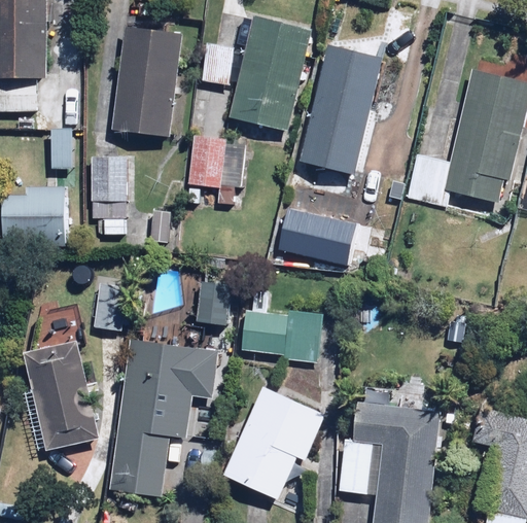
[(0,0),(0,111),(37,112),(37,80),(46,80),(46,0),(0,0)]
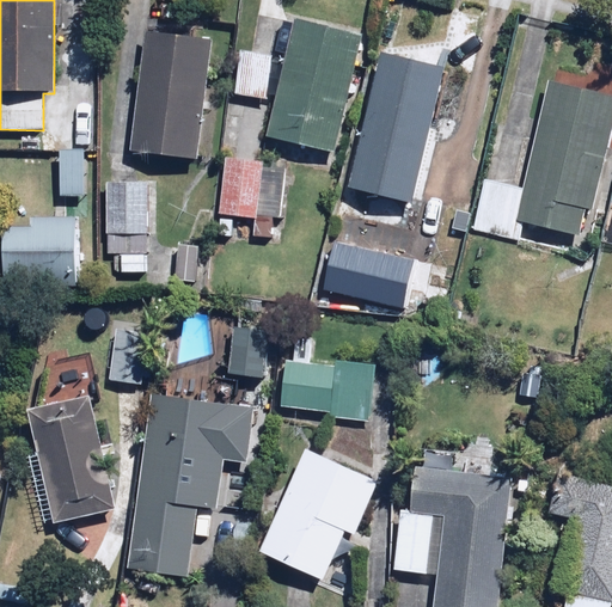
[(359,32),(297,17),(268,136),(331,151),(359,32)]
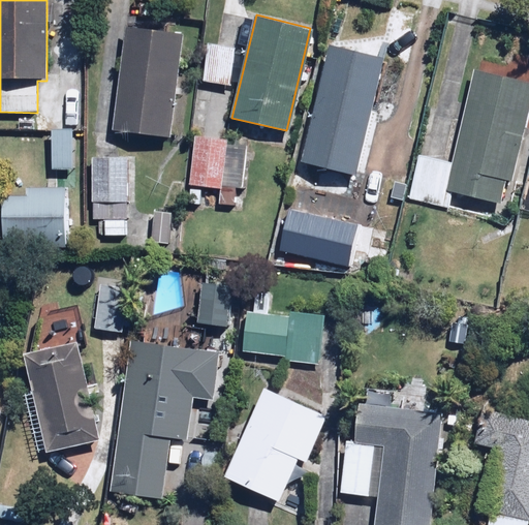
[(182,32),(126,26),(113,130),(169,137),(182,32)]
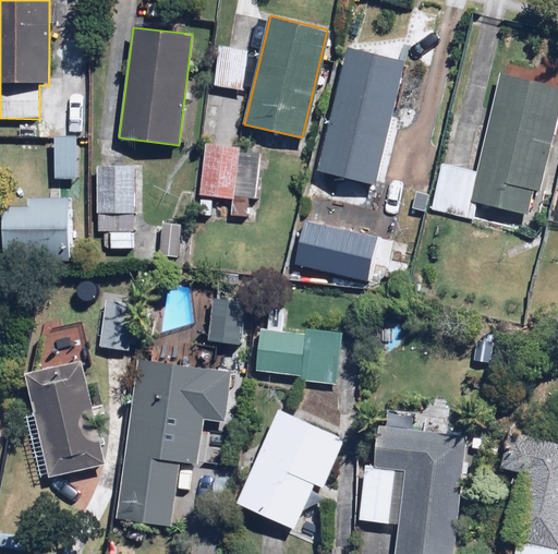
[(243,91),(249,47),(220,44),(215,87),(243,91)]
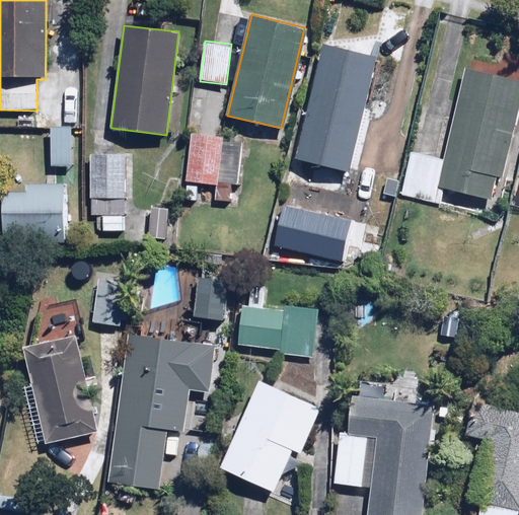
[(375,56),(320,43),(294,156),(349,169),(375,56)]
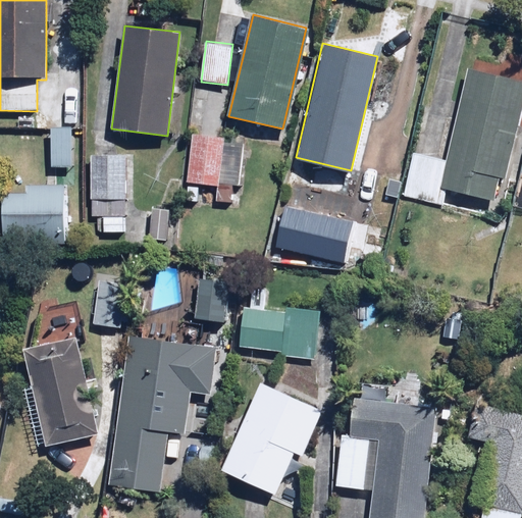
[(521,106),(521,81),(466,68),(439,187),(493,199),(499,177),(506,179),(521,106)]
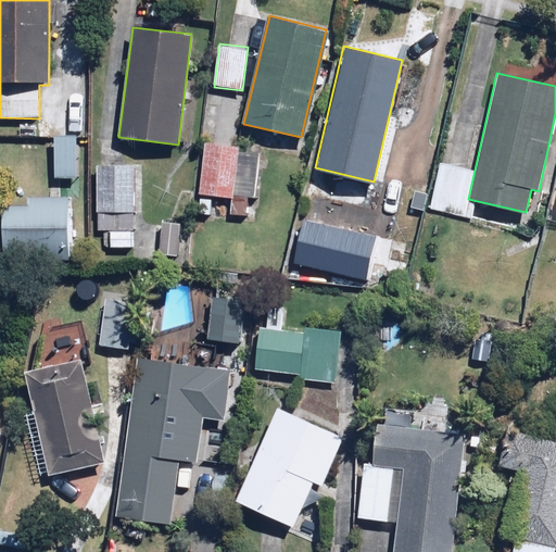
[(74,134),(51,134),(51,176),(74,176),(74,134)]
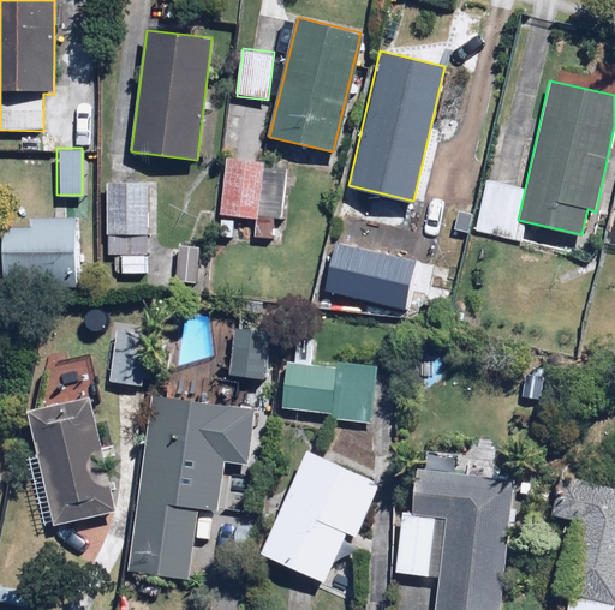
[(232,237),(234,214),(252,215),(251,233),(273,235),(275,217),(284,217),(288,171),(262,168),(263,159),(225,155),(218,235),(232,237)]
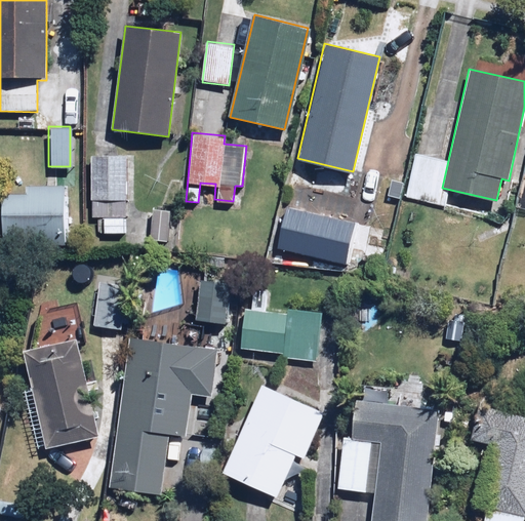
[(92,155),(91,216),(105,216),(104,232),(125,233),(127,155),(92,155)]
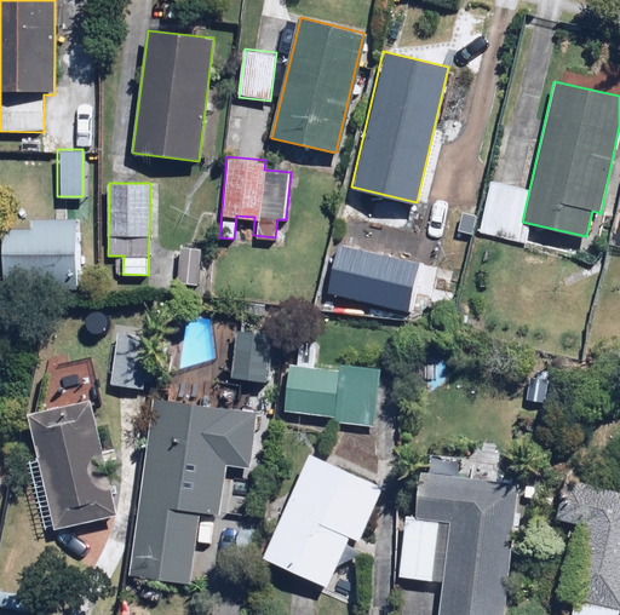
[(1,230),(0,286),(76,287),(78,220),(27,220),(27,230),(1,230)]
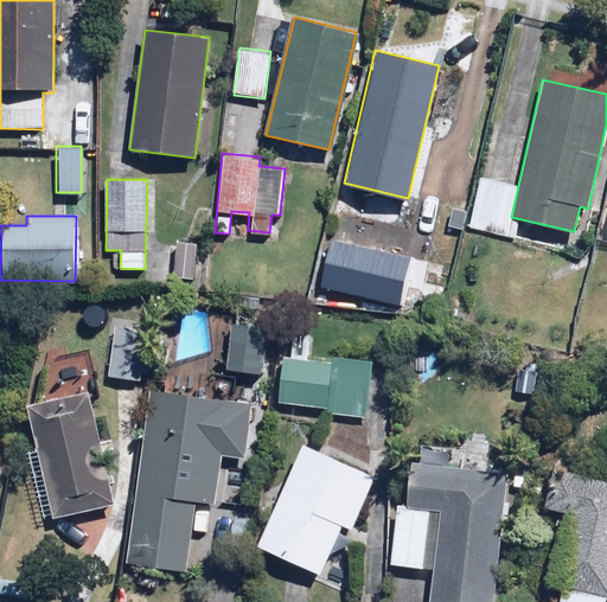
[(415,255),(330,235),(318,286),(403,306),(415,255)]
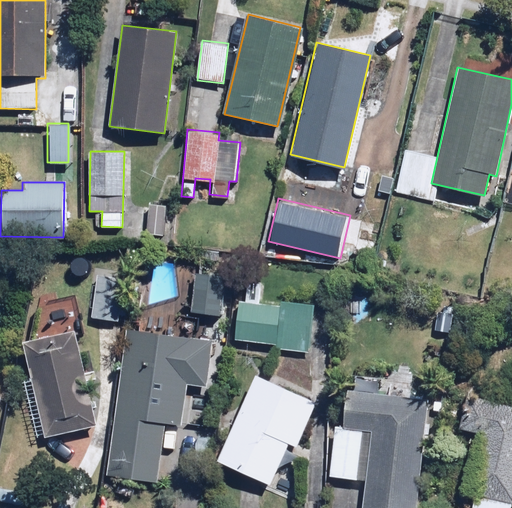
[(165,200),(140,200),(140,234),(164,234),(165,200)]
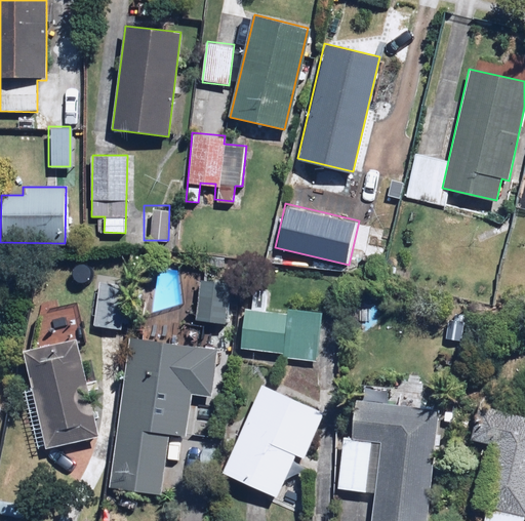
[(122,330),(125,281),(91,278),(88,328),(122,330)]
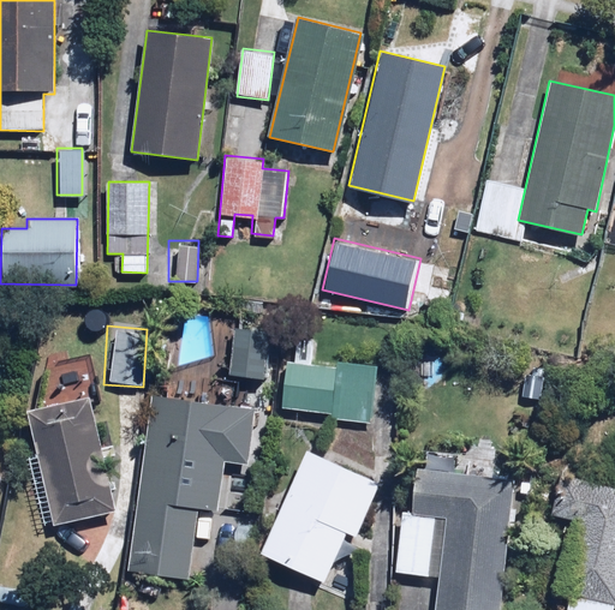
[(268,330),(226,327),(222,376),(264,378),(268,330)]
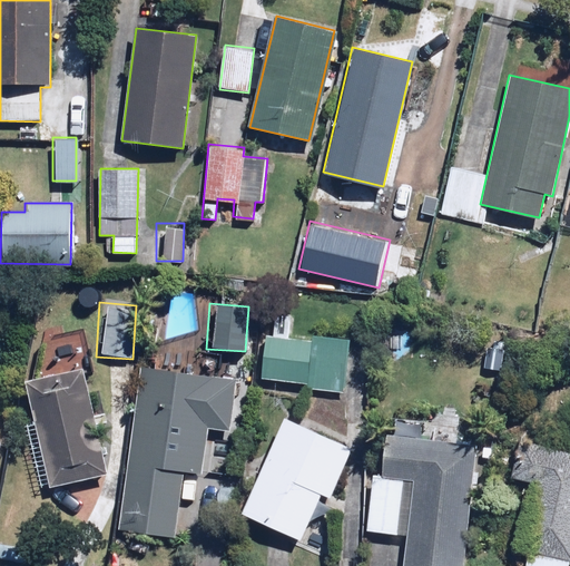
[(275,313),(274,335),(264,334),(261,378),(307,381),(306,389),(343,391),(347,337),(311,333),(311,338),(288,337),(291,314),(275,313)]
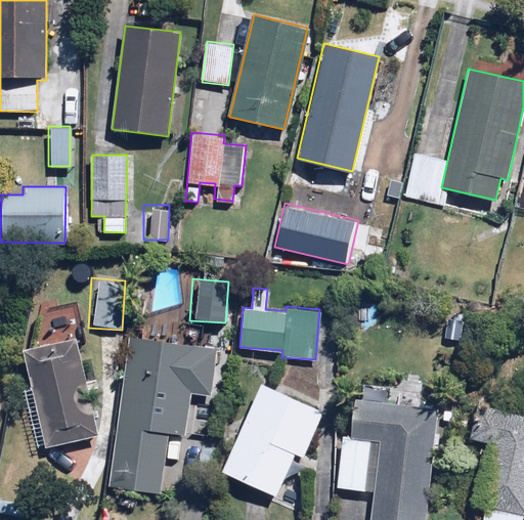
[(78,337),(27,346),(45,445),(97,436),(78,337)]
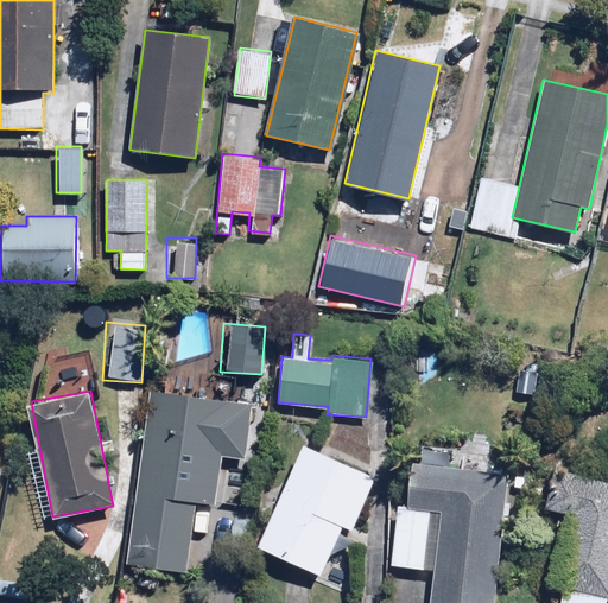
[(252,407),(146,394),(127,565),(187,571),(195,501),(217,505),(223,455),(246,457),(252,407)]
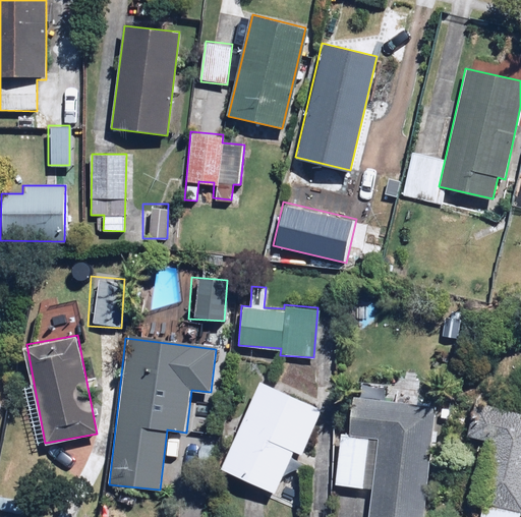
[(423,516),(433,403),(397,400),(398,383),(367,381),(365,399),(354,398),(351,435),(339,434),(335,483),(371,486),(368,516),(423,516)]
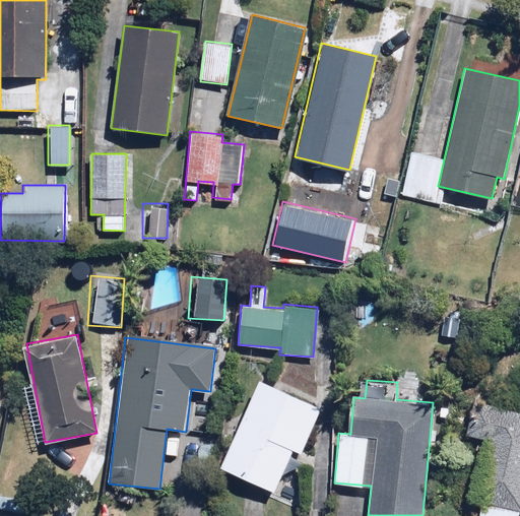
[(321,410),(260,382),(219,469),(272,493),(293,450),(302,454),(321,410)]
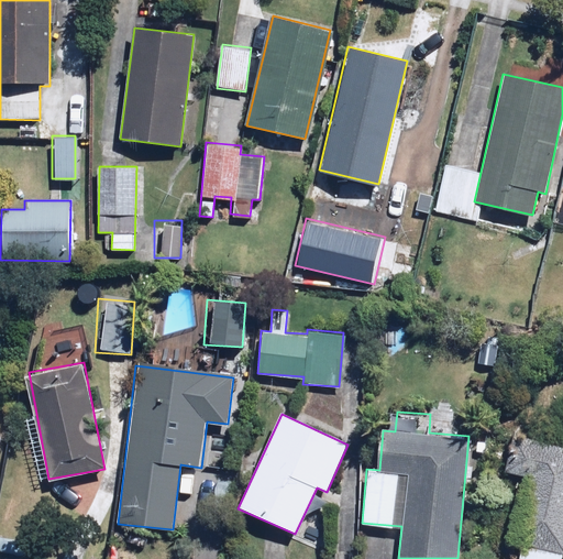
[(562,558),(562,447),(512,437),(505,471),(526,475),(511,539),(534,544),(530,558),(562,558)]
